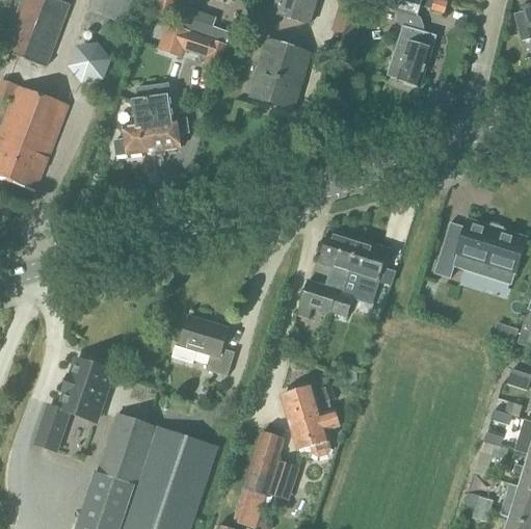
[(47,67),(70,2),(63,0),(20,0),(1,49),(47,67)]
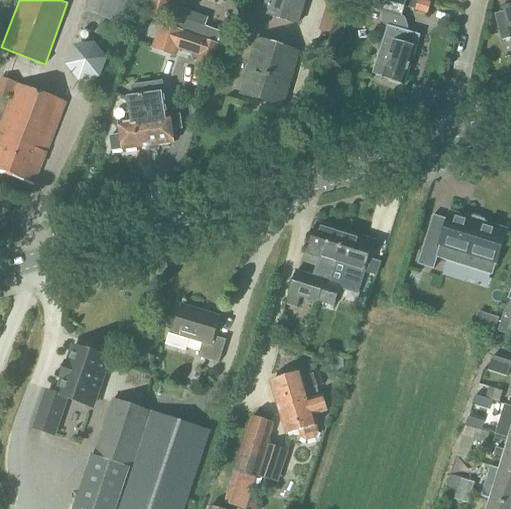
[(88,0),(85,10),(124,24),(133,0),(88,0)]
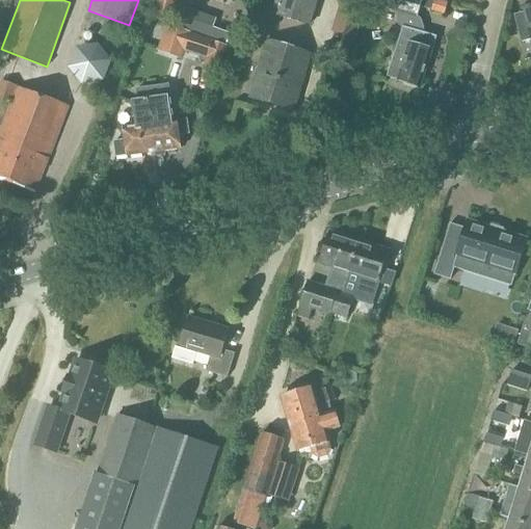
[(156,0),(154,11),(173,17),(177,0),(156,0)]
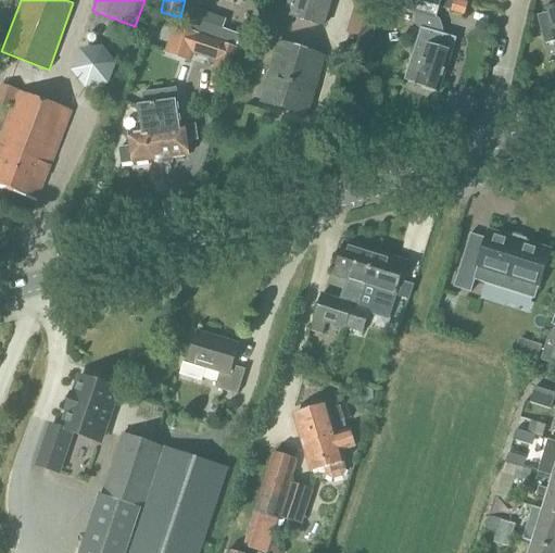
[(276,0),(274,9),(325,24),(330,0),(276,0)]
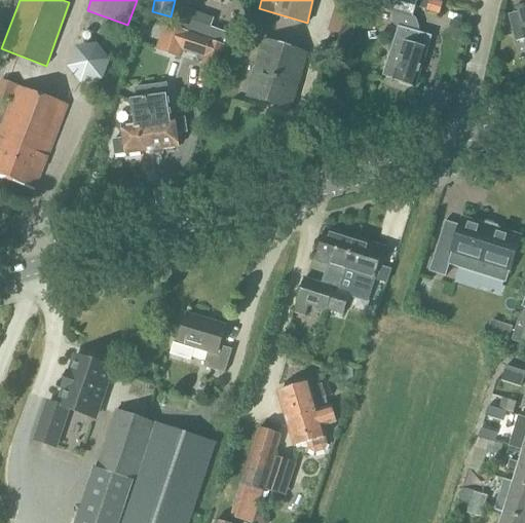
[(378,0),(377,3),(385,6),(390,7),(395,8),(392,14),(394,23),(398,26),(382,73),(415,83),(432,34),(417,30),(418,25),(414,17),(411,14),(413,5),(423,7),(424,0),(378,0)]
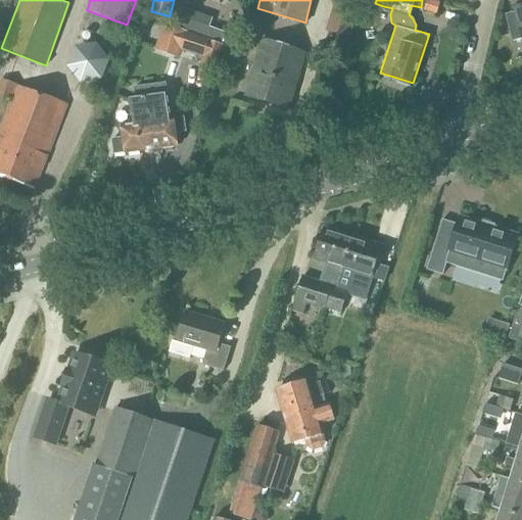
[(422,0),(421,7),(437,12),(440,0),(422,0)]
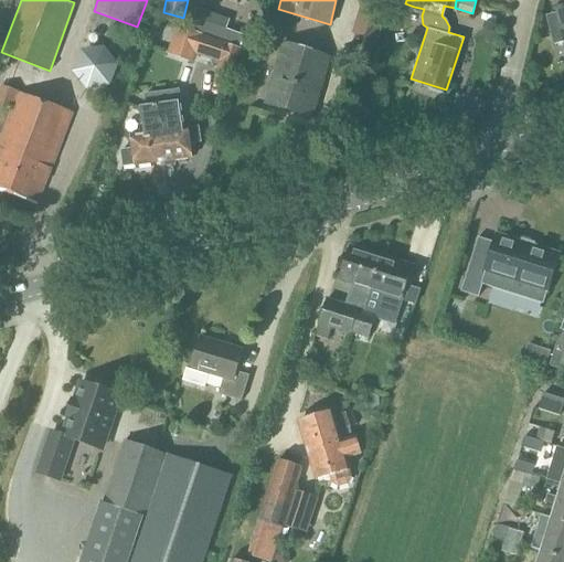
[(387,9),(361,1),(351,32),(378,41),(387,9)]
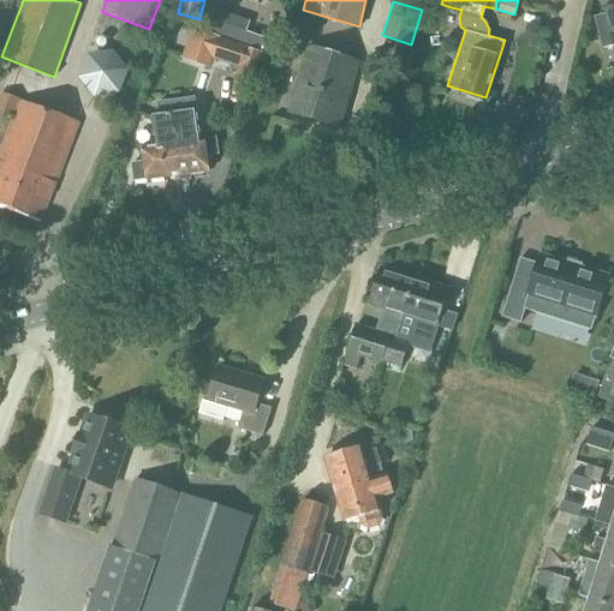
[(213,6),(206,28),(261,47),(266,36),(246,29),(250,19),(213,6)]
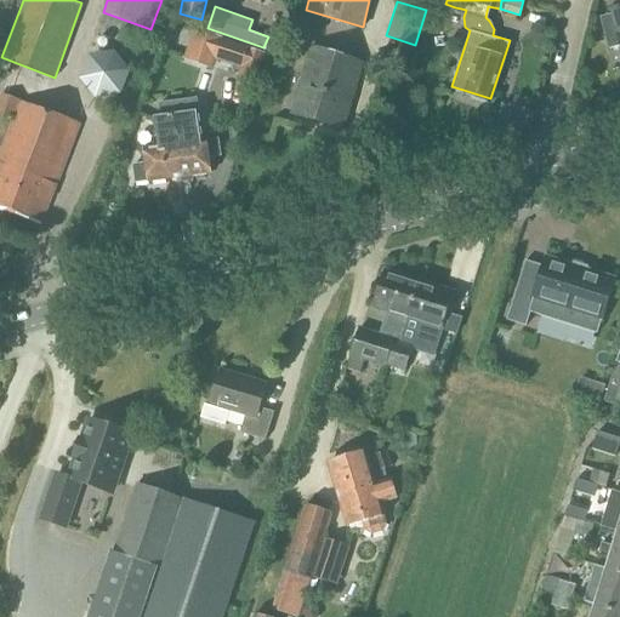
[(609,16),(599,18),(603,29),(608,46),(619,43),(619,9),(608,12),(609,16)]
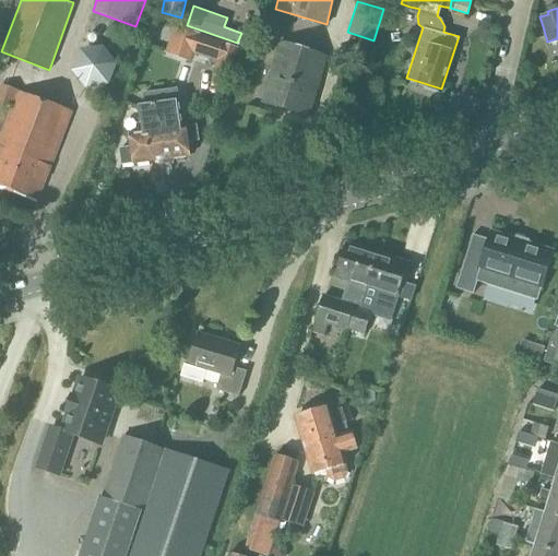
[(175,24),(166,51),(186,58),(188,51),(216,61),(215,66),(229,70),(237,47),(223,42),(224,40),(196,31),(175,24)]
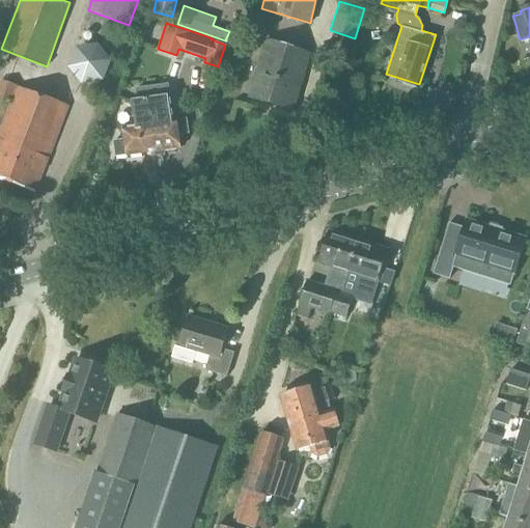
[(310,51),(266,36),(249,94),(294,109),(310,51)]
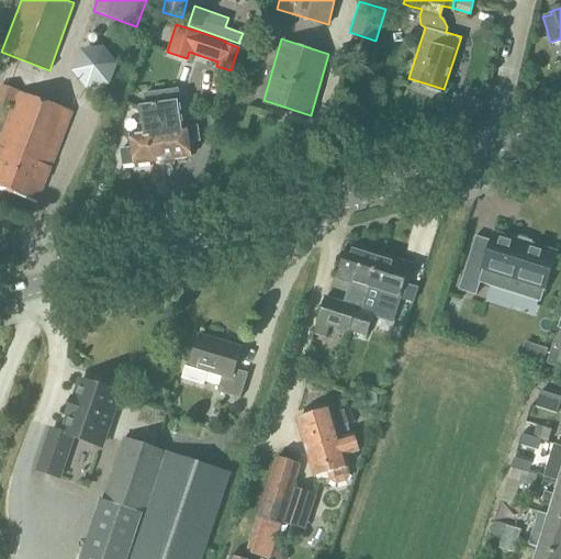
[(103,43),(80,47),(71,69),(87,88),(110,84),(119,62),(103,43)]
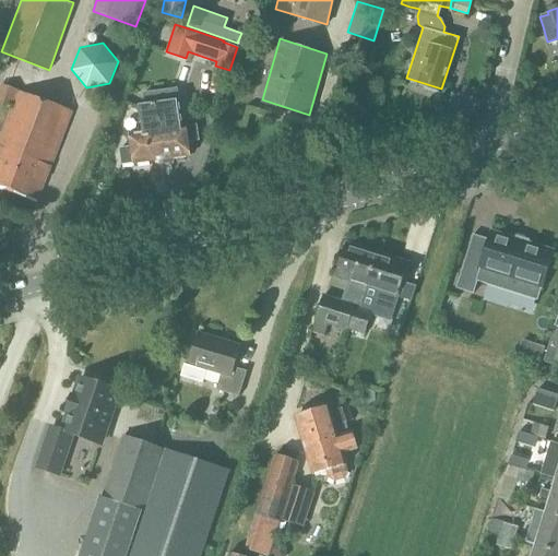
[(0,99),(11,105),(0,132),(0,186),(36,200),(71,108),(18,89),(18,87),(0,81),(0,99)]
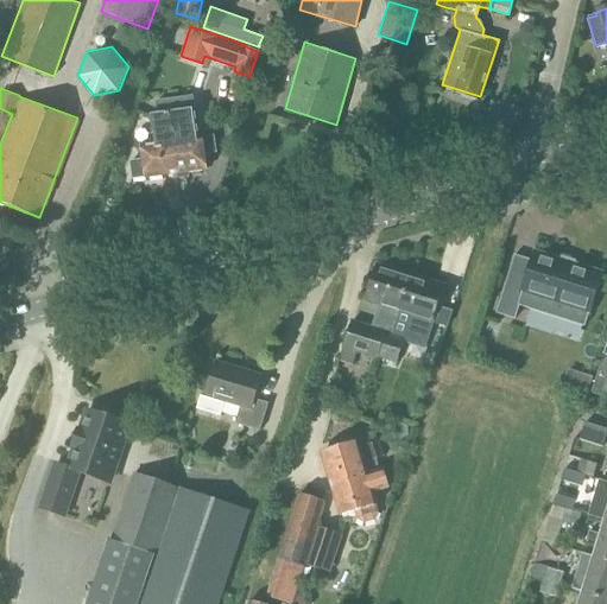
[(191,94),(168,97),(171,124),(169,125),(175,171),(206,167),(203,152),(216,150),(214,133),(202,134),(202,133),(201,134),(196,107),(194,107),(191,94)]
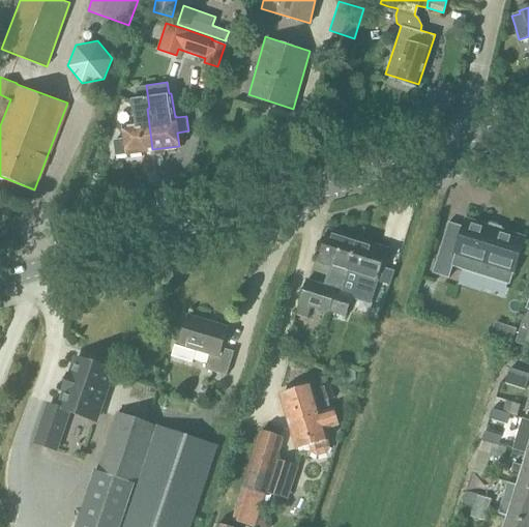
[(123,137),(114,139),(116,153),(126,152),(126,153),(152,149),(147,109),(149,108),(146,85),(135,86),(137,97),(130,98),(135,122),(121,124),(123,137)]
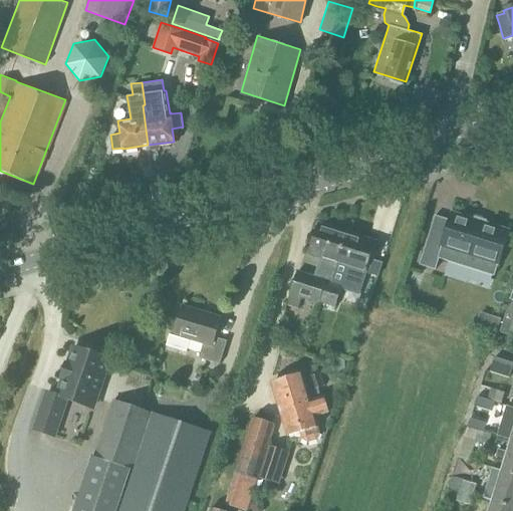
[(414,85),(410,102),(439,109),(442,92),(414,85)]
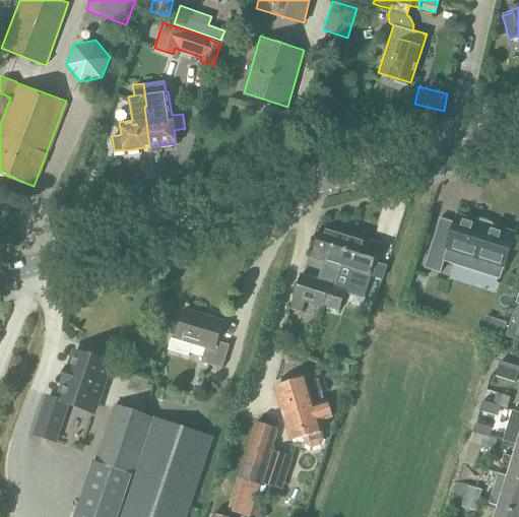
[(440,216),(425,266),(440,271),(444,260),(500,277),(514,233),(456,214),(454,220),(440,216)]
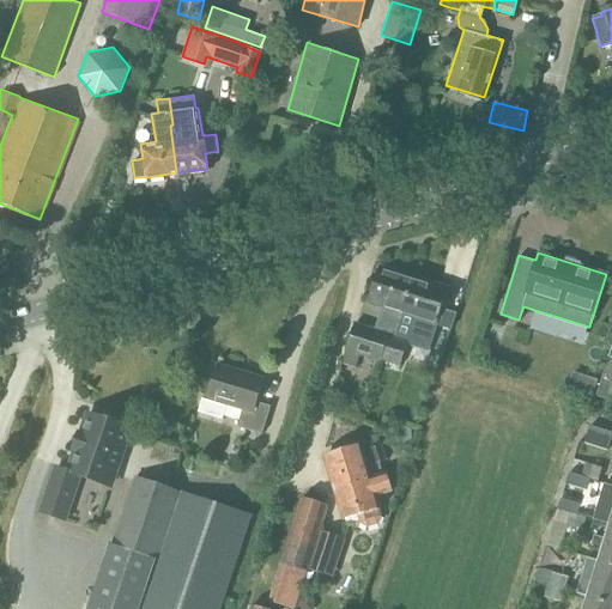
[(379,329),(355,321),(341,361),(356,366),(359,353),(380,359),(381,358),(389,332),(403,310),(413,275),(379,263),(368,299),(386,306),(379,329)]
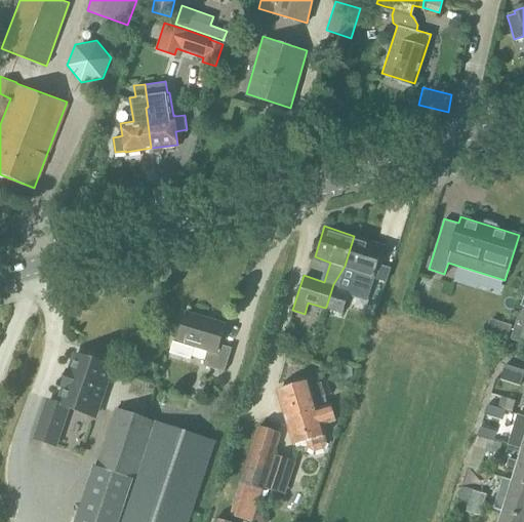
[(333,284),(326,307),(343,312),(348,297),(364,303),(372,279),(385,283),(389,270),(376,266),(384,245),(354,236),(345,266),(333,284)]
